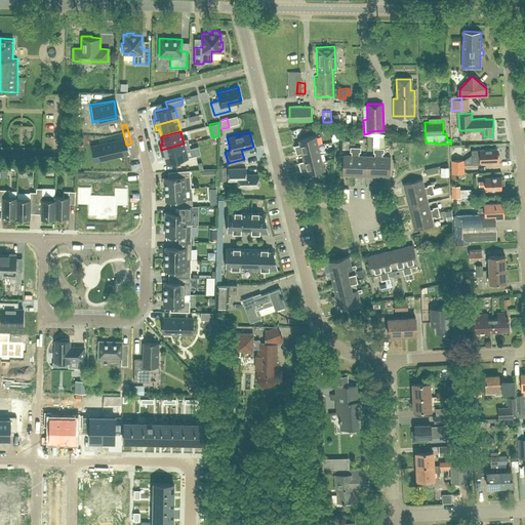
[(294,149),(317,144),(315,135),(297,139),(299,144),(293,146),(294,149)]
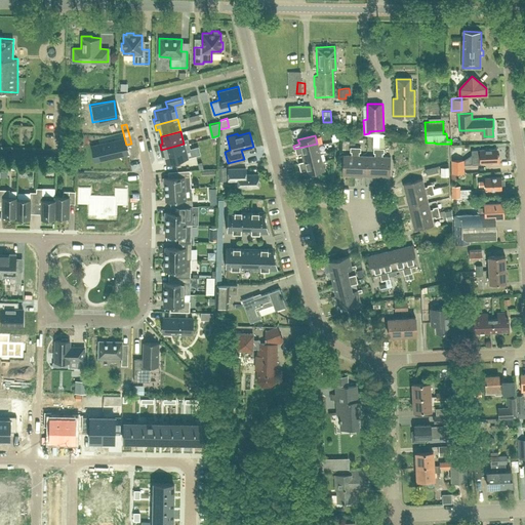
[(92,146),(95,161),(128,153),(124,137),(92,146)]
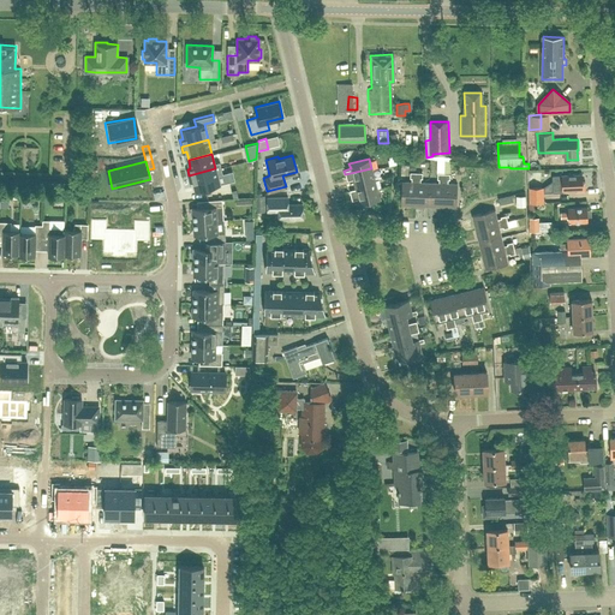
[(219,184),(215,168),(189,175),(190,181),(193,181),(196,190),(219,184)]
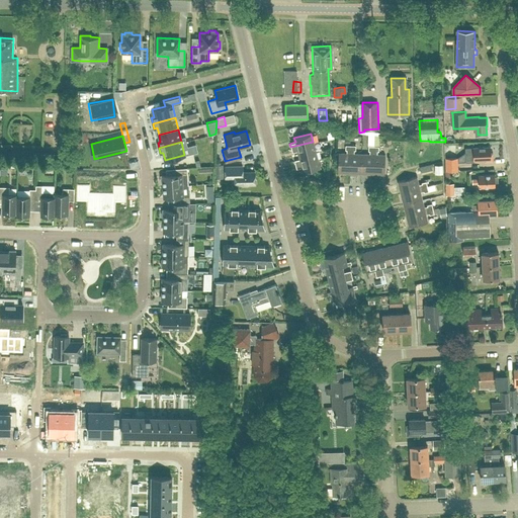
[(298,155),(316,150),(313,142),(290,147),(292,152),(297,151),(298,155)]
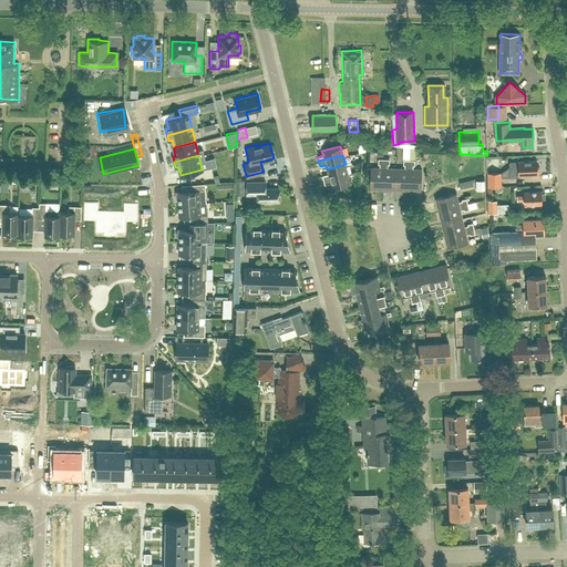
[(383,189),(384,158),(379,158),(379,164),(380,164),(380,167),(371,167),(370,188),(383,189)]
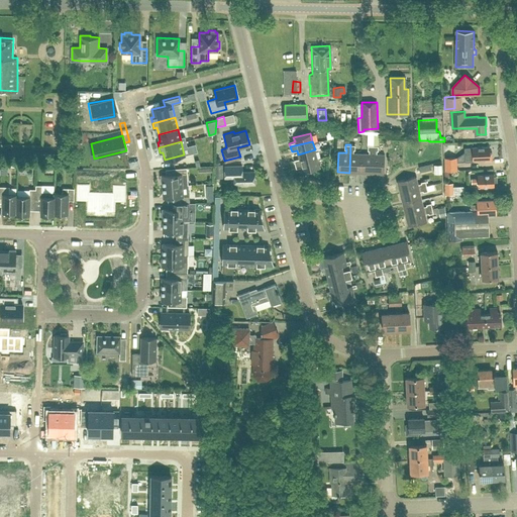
[(355,144),(350,144),(349,173),(360,173),(362,153),(353,152),(354,149),(355,149),(355,144)]
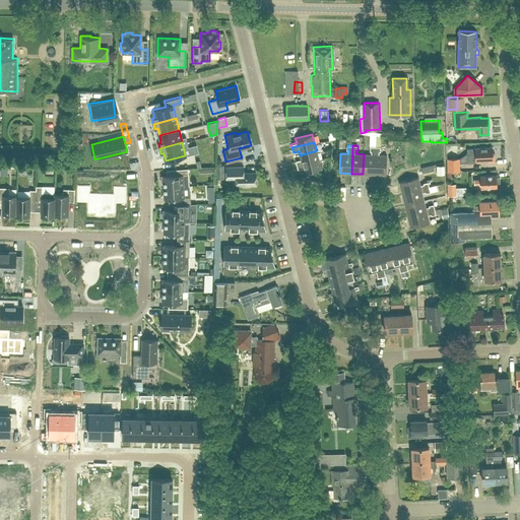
[(371,154),(364,154),(363,174),(375,175),(376,146),(371,146),(370,151),(372,151),(371,154)]
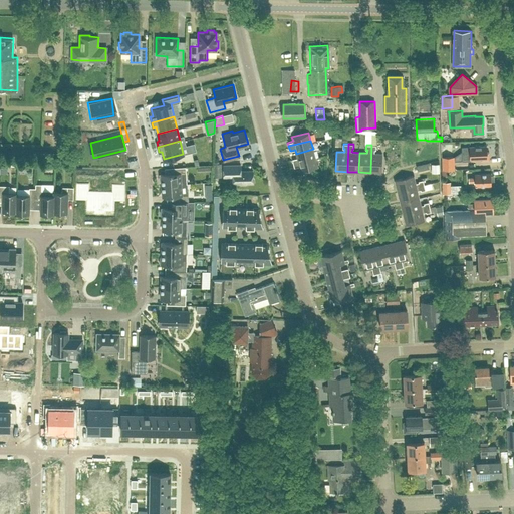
[(371,145),(370,173),(381,173),(382,154),(374,153),(374,150),(376,150),(376,145),(371,145)]
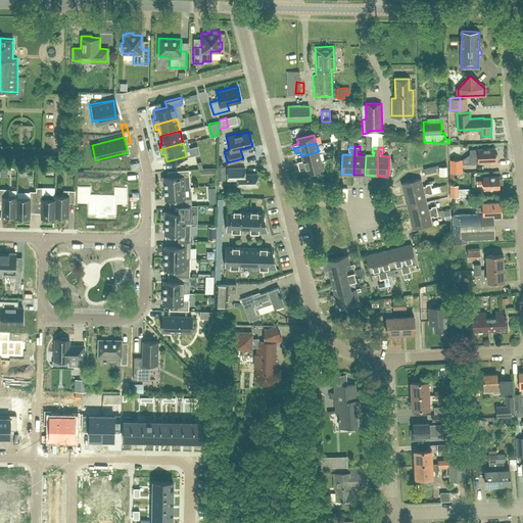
[(478,148),(478,149),(470,149),(471,163),(479,163),(479,160),(490,160),(490,162),(498,162),(497,154),(495,154),(494,148),(478,148)]
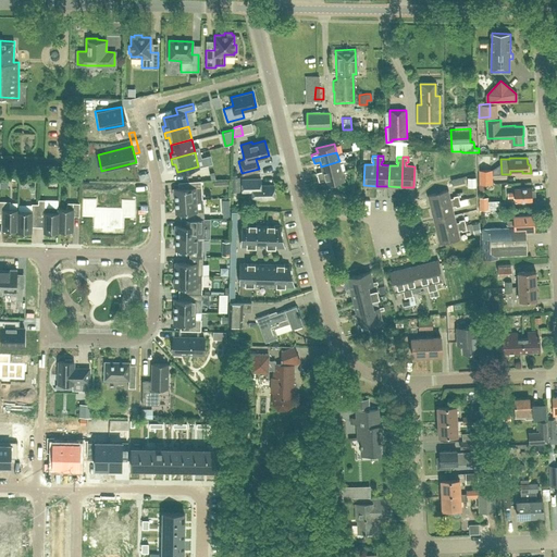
[(318,176),(342,171),(339,161),(321,166),(321,170),(316,171),(318,176)]
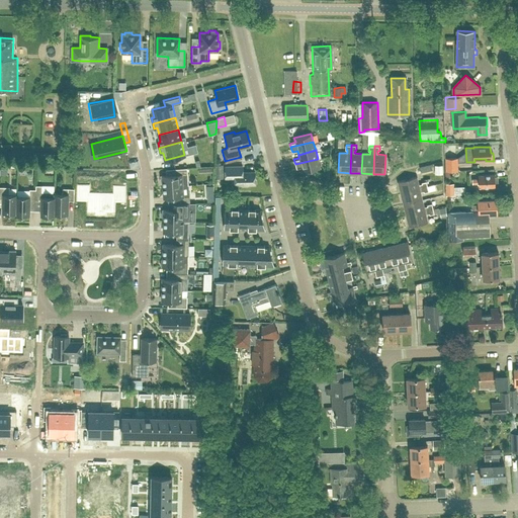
[(445,170),(456,170),(456,158),(445,158),(445,170)]
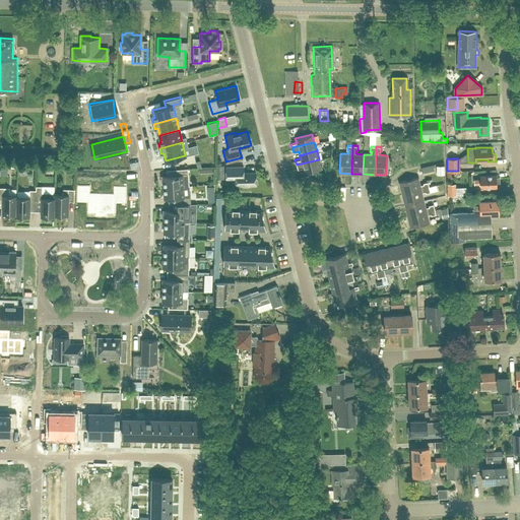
[(319,159),(297,165),(298,169),(302,168),(304,172),(321,168),(319,159)]
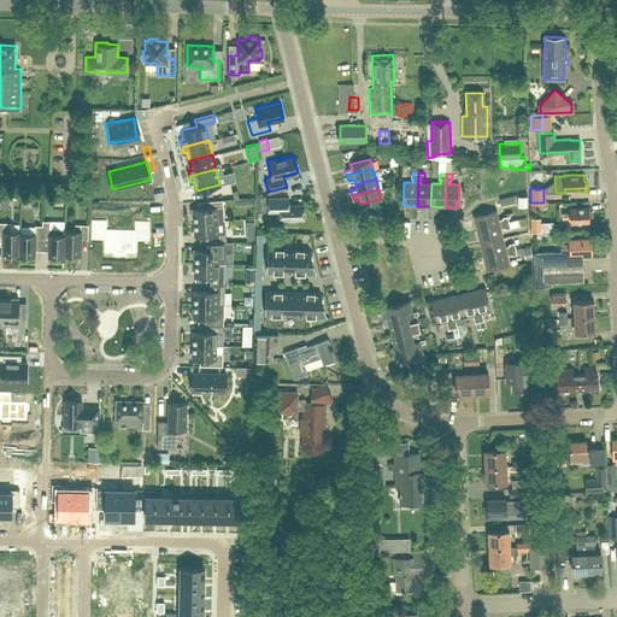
[(288,204),(288,197),(268,198),(268,211),(278,211),(278,218),(303,218),(303,204),(288,204)]
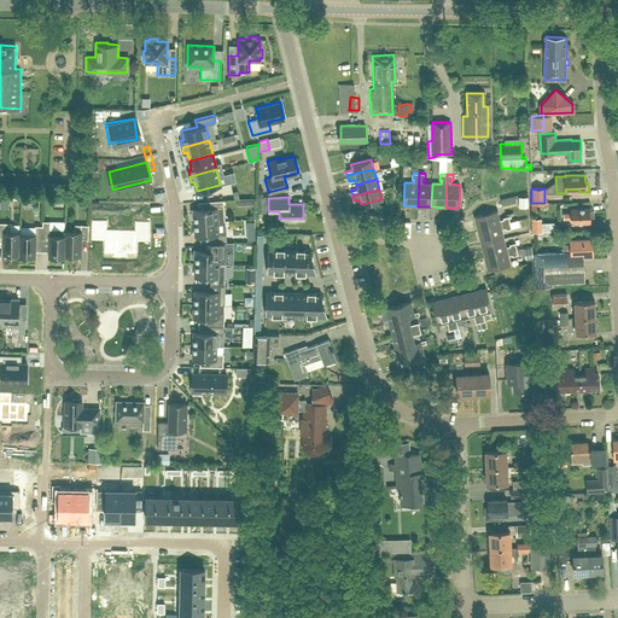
[(194,222),(217,221),(217,214),(225,213),(223,199),(209,200),(209,208),(192,209),(192,217),(194,217),(194,222)]
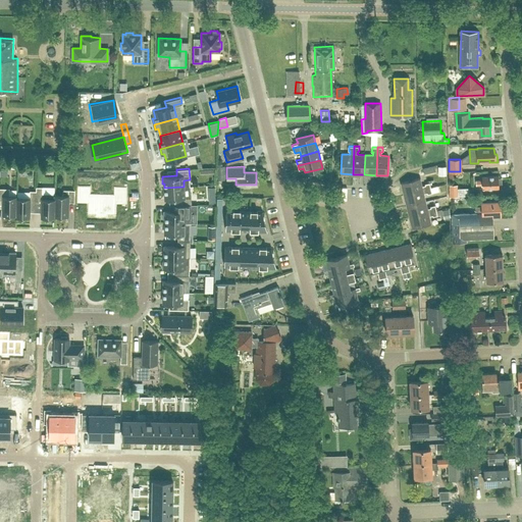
[(499,178),(499,175),(481,175),(482,179),(476,180),(476,185),(482,185),(482,188),(499,188),(499,185),(502,184),(502,178),(499,178)]
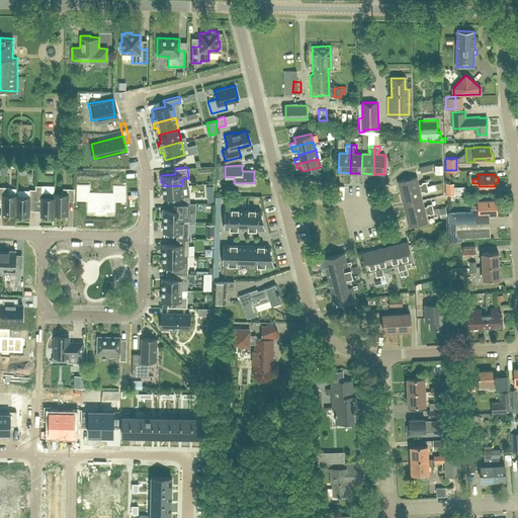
[(400,192),(427,185),(426,180),(421,181),(421,183),(418,183),(416,176),(397,180),(400,192)]
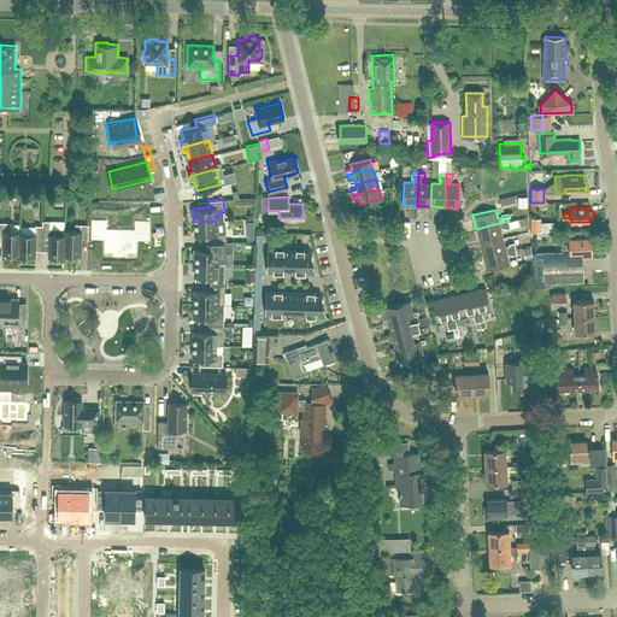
[(64,257),(65,230),(65,228),(50,228),(50,221),(42,221),(42,225),(42,240),(50,240),(48,257),(64,257)]
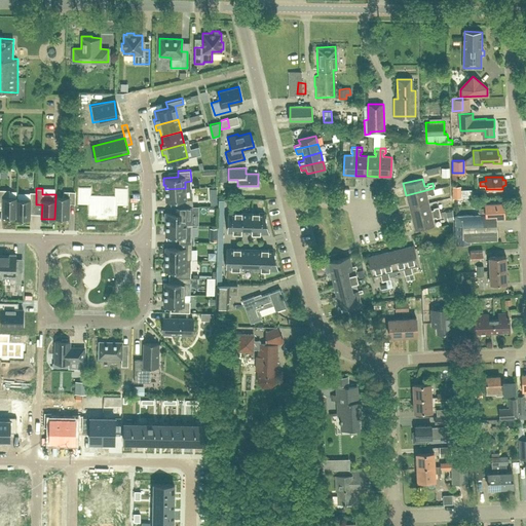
[(180,207),(192,205),(192,198),(192,193),(185,194),(185,188),(165,189),(166,200),(180,199),(180,207)]
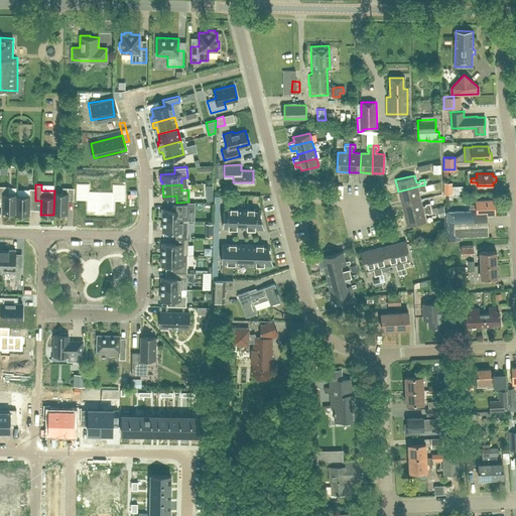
[(426,189),(425,184),(398,191),(401,203),(420,198),(418,190),(421,189),(421,190),(426,189)]
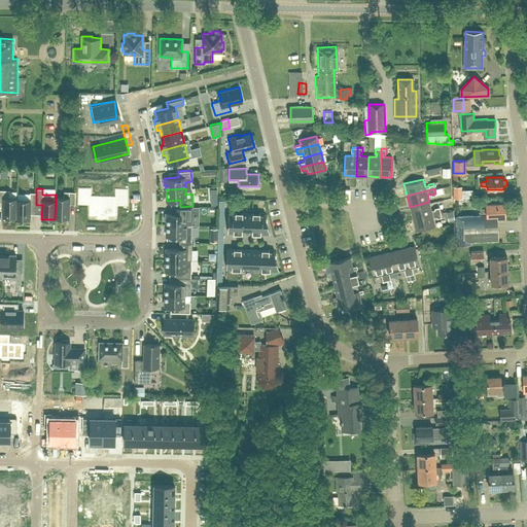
[(15,218),(16,198),(9,197),(9,189),(3,189),(0,189),(0,202),(3,202),(3,216),(4,216),(4,218),(10,218),(10,216),(15,216),(15,218)]
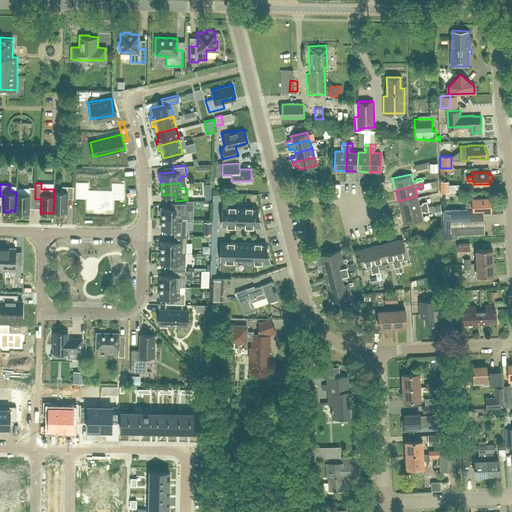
[(100,215),(101,192),(89,192),(90,184),(77,184),(76,201),(87,201),(87,211),(94,211),(94,214),(100,215)]
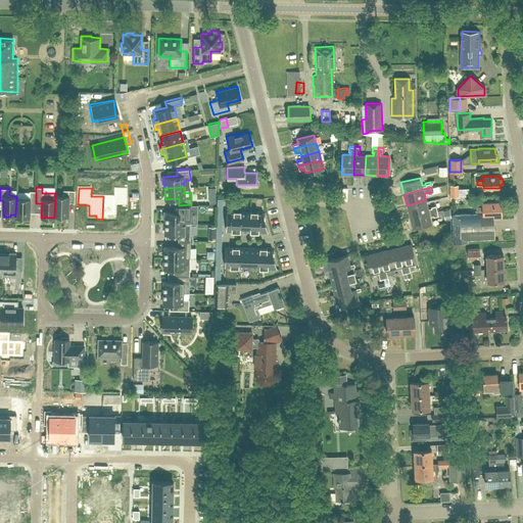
[(128,206),(128,190),(114,189),(114,196),(103,196),(102,220),(108,220),(108,217),(115,217),(116,206),(128,206)]
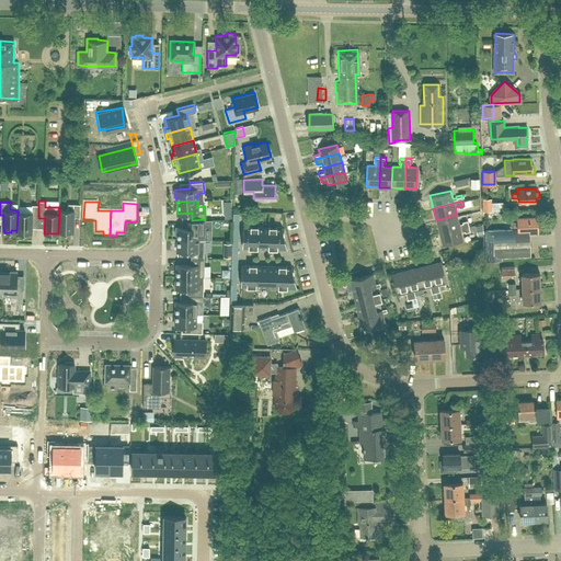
[(59,209),(58,233),(59,233),(59,231),(65,231),(65,233),(71,233),(71,232),(72,232),(73,217),(80,217),(80,204),(73,204),(67,204),(67,209),(59,209)]
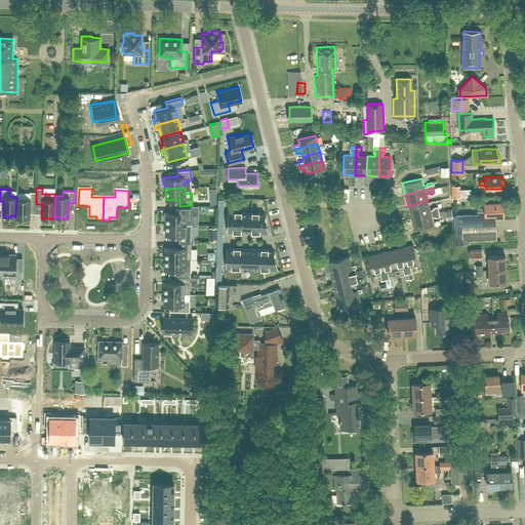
[(36,204),(36,192),(30,192),(30,199),(16,198),(16,197),(15,217),(29,217),(30,204),(36,204)]
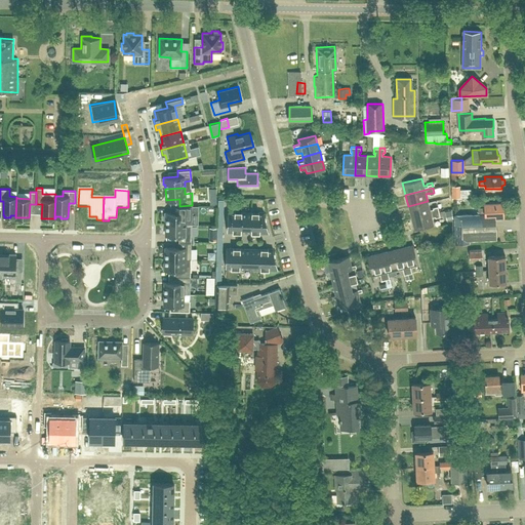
[(410,217),(438,211),(437,206),(432,207),(433,208),(429,209),(428,201),(408,206),(410,217)]
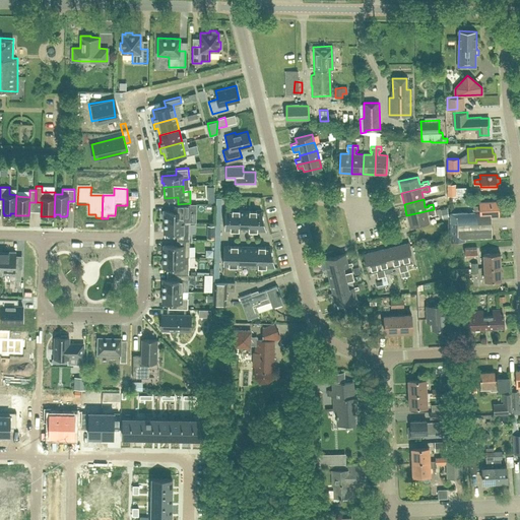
[(473,206),(474,211),(450,212),(451,242),(466,241),(466,238),(492,237),(491,214),(499,213),(498,200),(479,201),(479,205),(473,206)]
